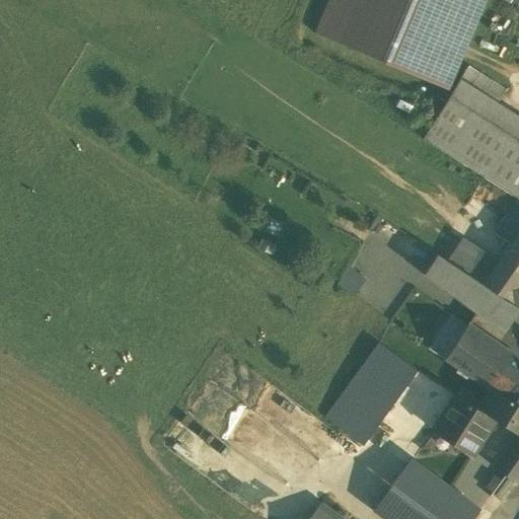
[(486,0),(328,0),(314,34),(447,90),(486,0)]
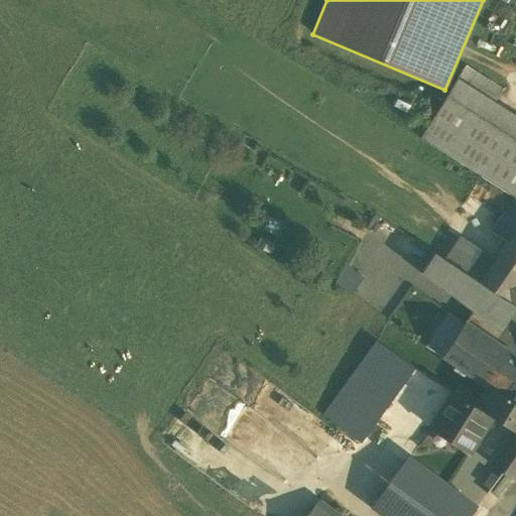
[(457,80),(496,104),(504,90),(466,66),(457,80)]
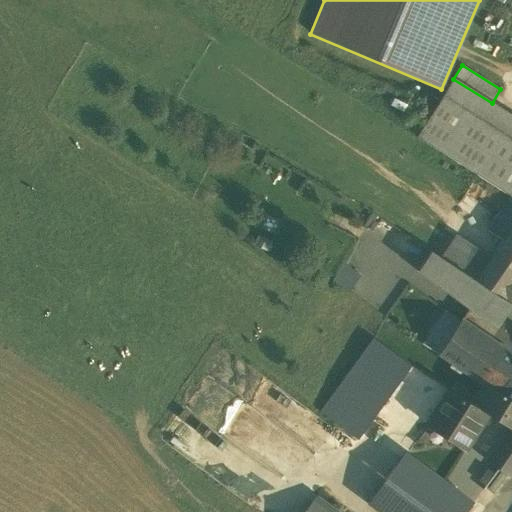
[(510,196),(511,197),(511,115),(492,103),(453,79),(418,139),(449,158),(510,196)]
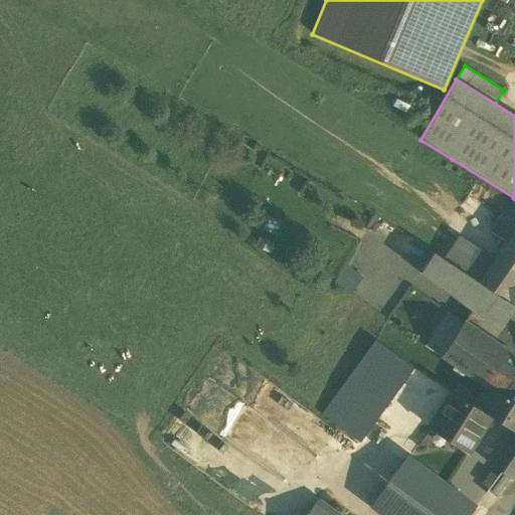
[(514,227),(514,198),(513,197),(489,231),(505,242),(514,227)]
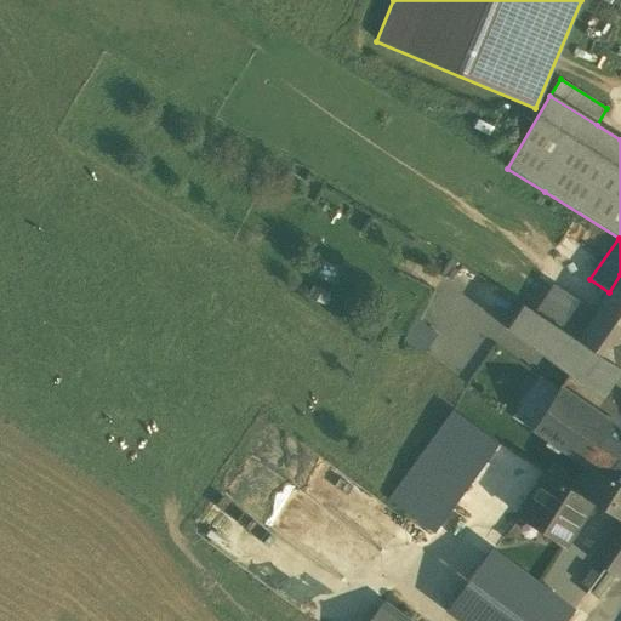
[(597,311),(576,340),(588,347),(620,369),(620,368),(620,274),(609,292),(597,311)]
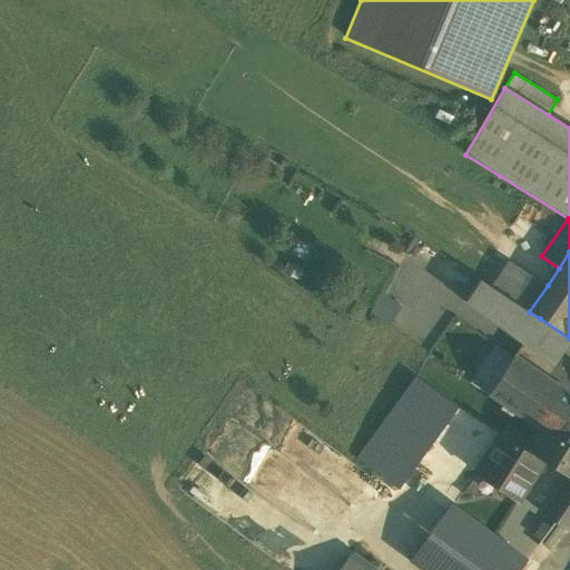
[(509,259),(490,287),(529,313),(529,312),(548,285),(509,259)]
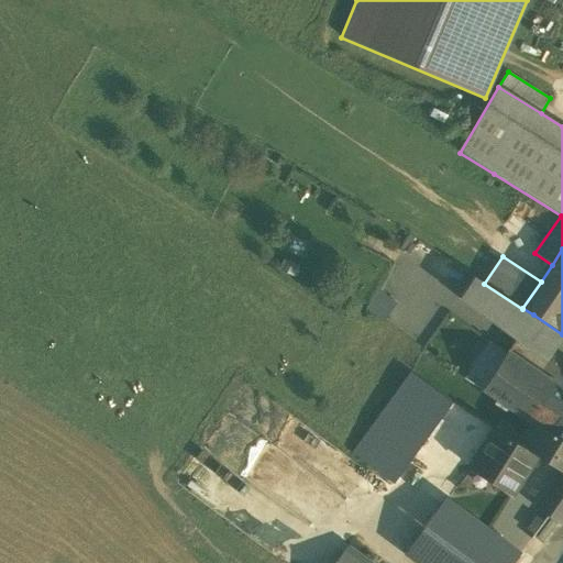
[(507,326),(520,334),(533,315),(522,308),(522,309),(484,284),(475,277),(466,290),(511,320),(507,326)]
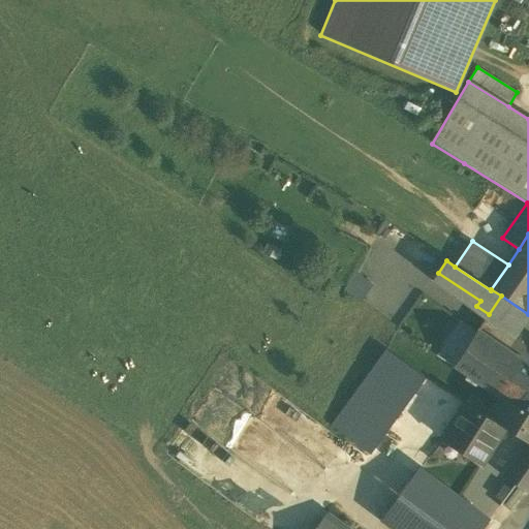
[(355,273),(345,290),(361,302),(373,286),(355,273)]
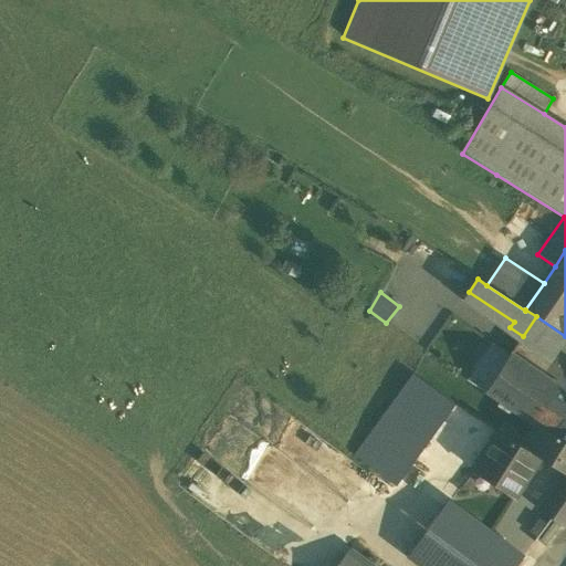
[(514,322),(469,292),(463,302),(520,342),(523,336),(510,327),(514,322)]
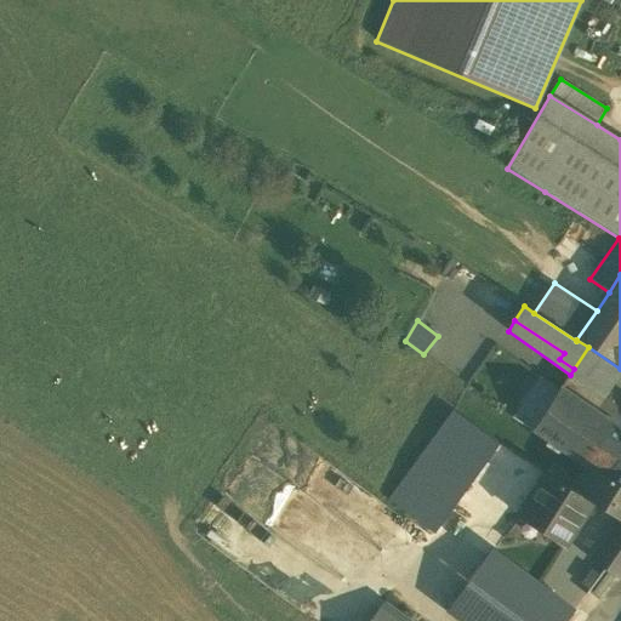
[(620,369),(588,347),(574,369),(570,375),(604,398),(614,383),(620,388),(620,369)]
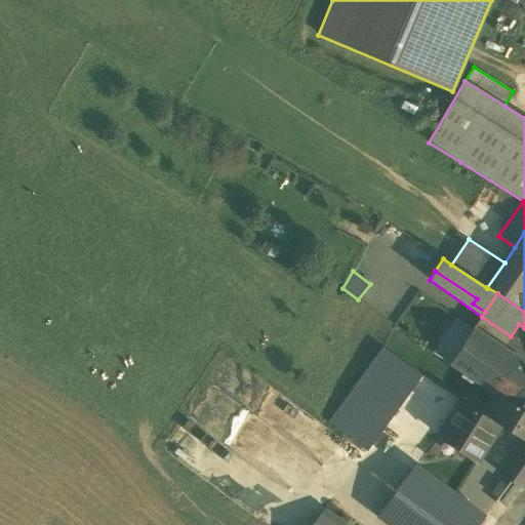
[(439,357),(461,322),(456,319),(434,353),(439,357)]
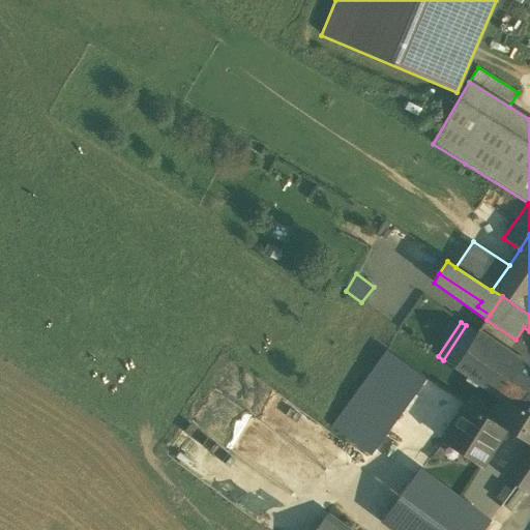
[(479,334),(466,325),(443,360),(500,398),(519,410),(529,390),(529,371),(477,335),(479,334)]
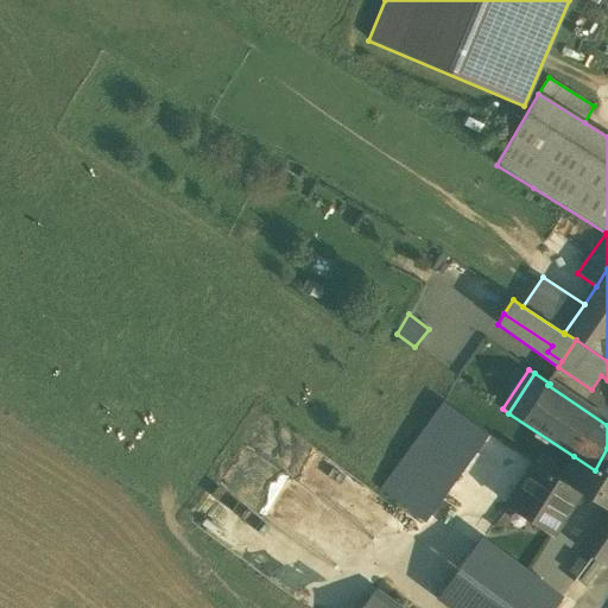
[(548,385),(607,425),(607,417),(552,380),(550,384),(548,385)]
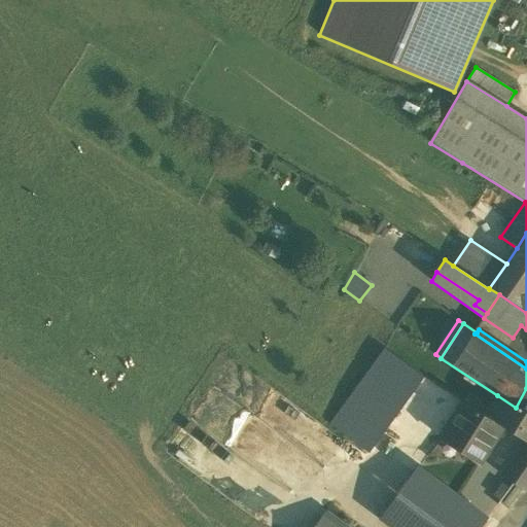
[(330,426),(369,454),(423,378),(385,350),(330,426)]
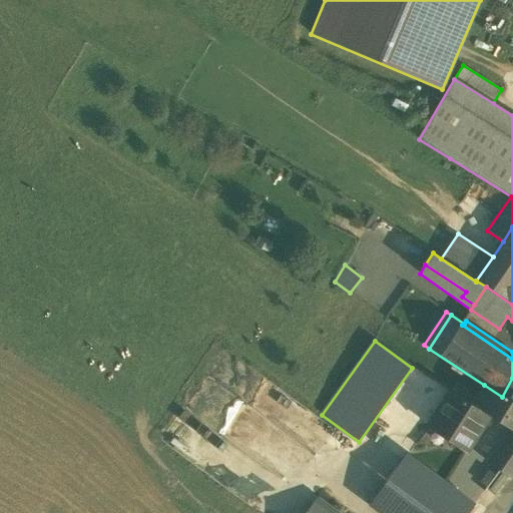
[(512,378),(502,397),(512,403),(512,378)]
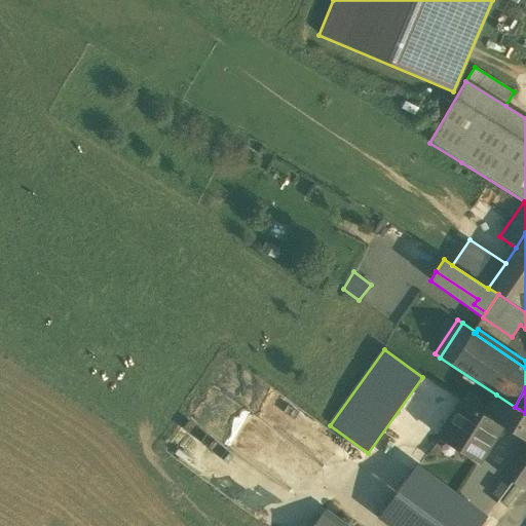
[(462,403),(483,415),(488,408),(479,403),(480,401),(468,393),(462,403)]
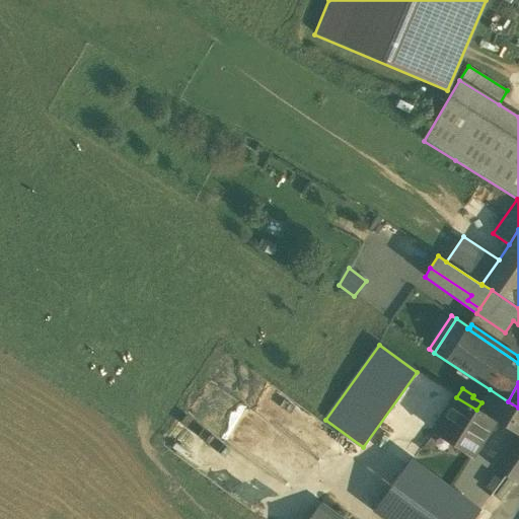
[(490,389),(482,402),(476,410),(495,421),(500,424),(518,435),(518,408),(508,401),(490,389)]
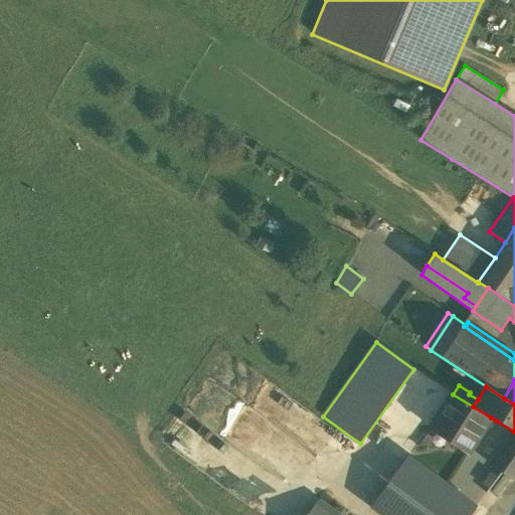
[(469,453),(491,417),(473,406),(453,394),(432,428),(469,453)]
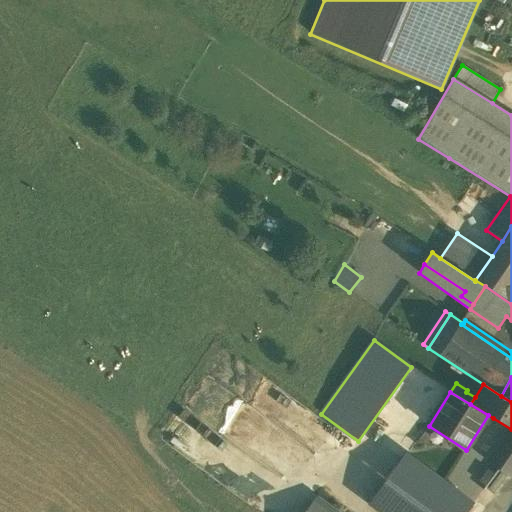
[(488,462),(499,470),(509,477),(511,472),(511,445),(504,440),(488,462)]
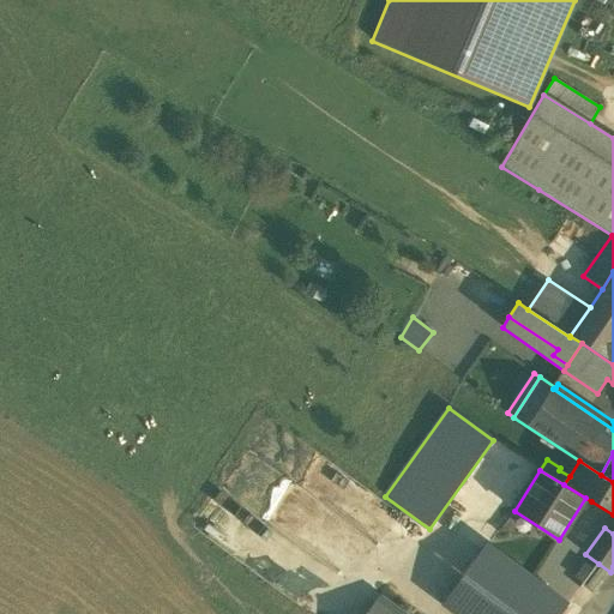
[(441,605),(453,613),(560,613),(567,605),(486,543),(441,605)]
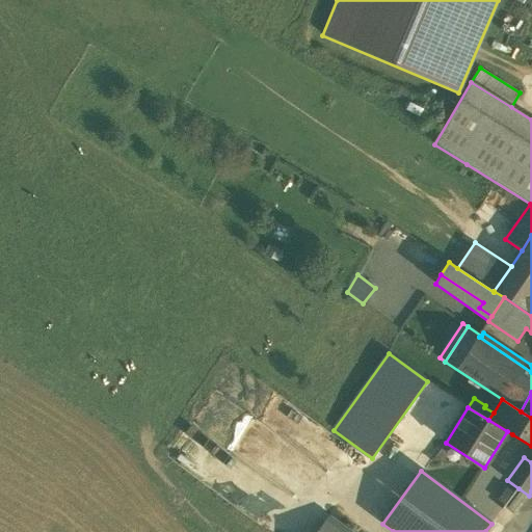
[(516,516),(529,496),(519,488),(504,508),(516,516)]
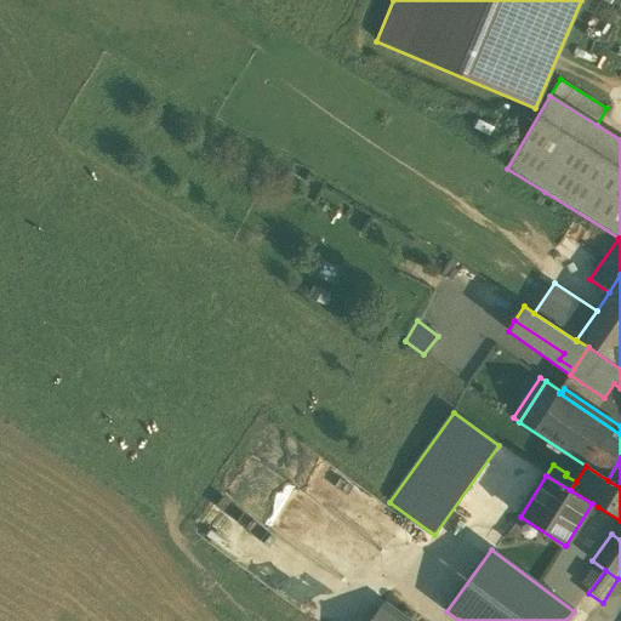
[(369,620),(408,620),(383,603),(369,620)]
